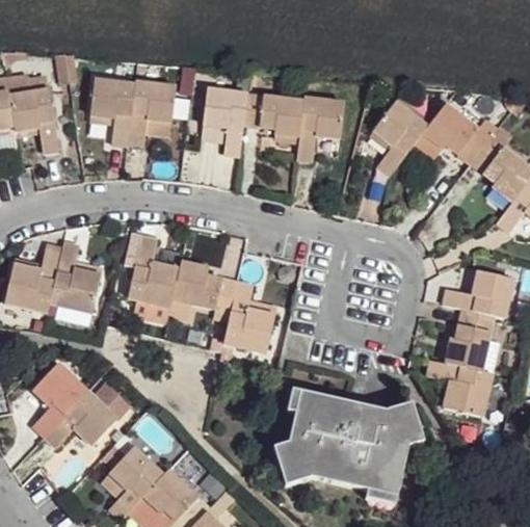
[(133,82),(95,77),(89,116),(113,119),(110,145),(128,148),(128,143),(133,82)]
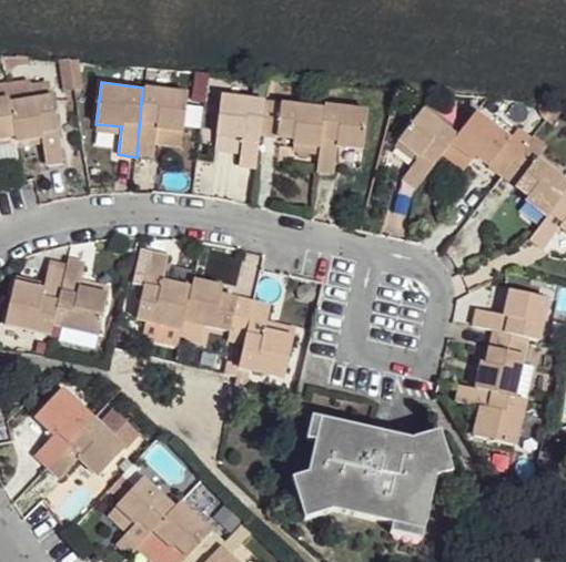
[(188,90),(143,83),(142,88),(137,153),(153,155),(157,128),(183,131),(188,90)]
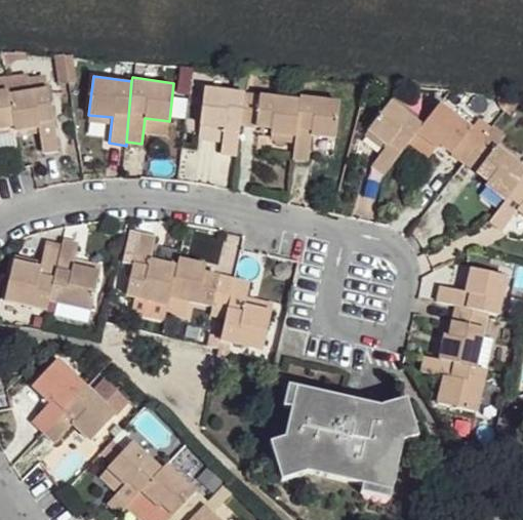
[(245,89),(204,85),(199,124),(224,128),(220,152),(237,154),(241,125),(245,89)]
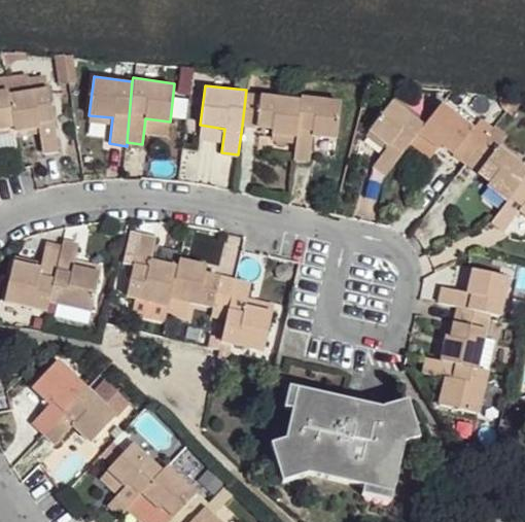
[(48,87),(8,92),(12,127),(13,130),(36,127),(41,153),(59,149),(48,87)]
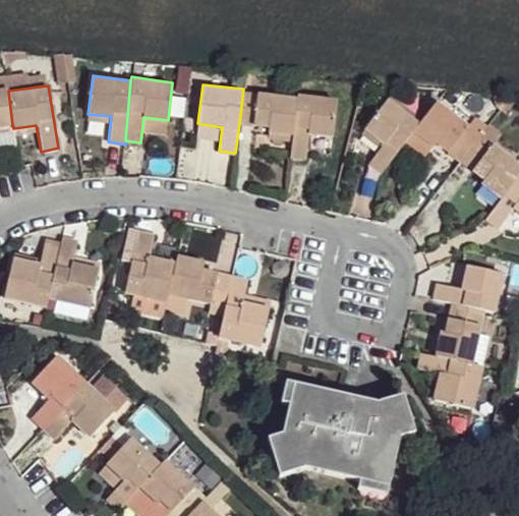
[(7,87),(0,88),(0,127),(12,125),(8,91),(7,87)]
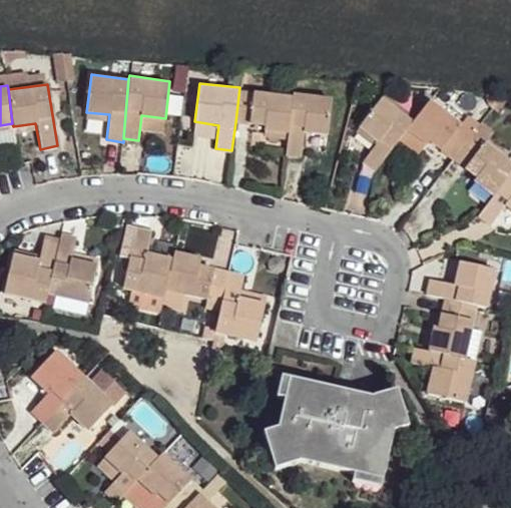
[(293,94),(239,87),(235,122),(265,126),(265,130),(289,132),(293,94)]
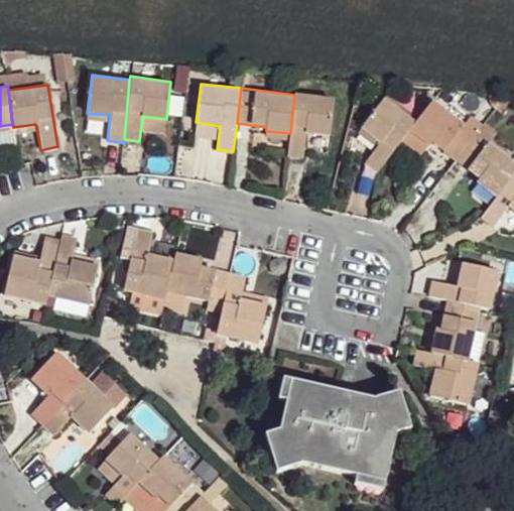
[(334,97),(294,91),(294,95),(290,133),(288,154),(302,157),(306,132),(332,135),(334,97)]
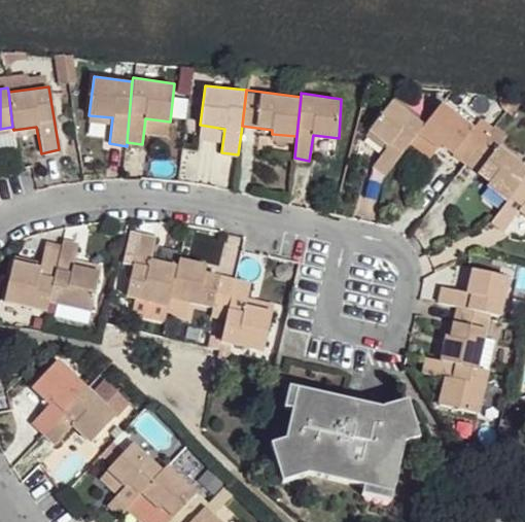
[(422,124),(391,100),(369,130),(385,144),(371,165),(385,174),(416,132),(422,124)]
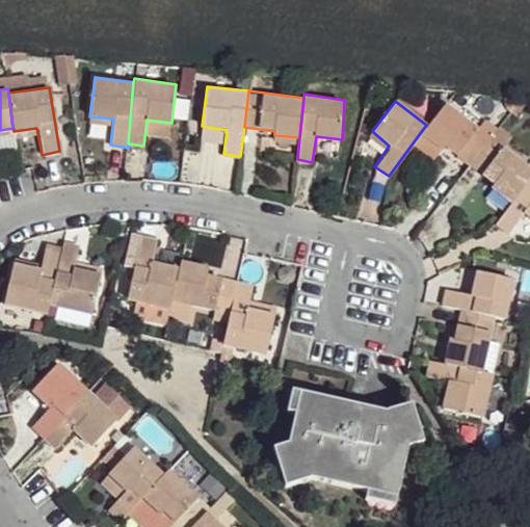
[(489,137),(444,101),(426,125),(420,133),(443,149),(445,146),(471,164),(489,137)]
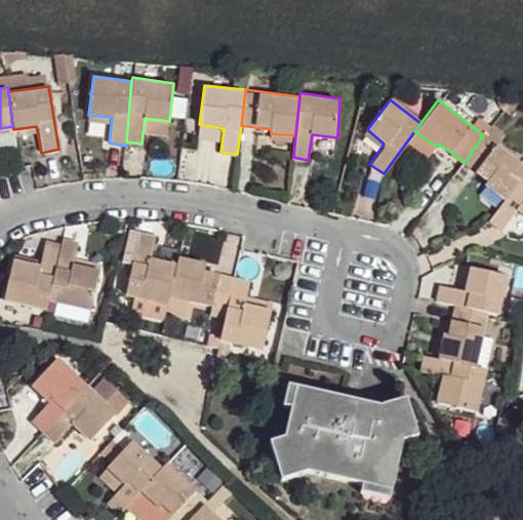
[(522,166),(483,135),(465,162),(487,180),(484,185),(505,200),(488,221),(500,230),(516,210),(522,214),(522,166)]
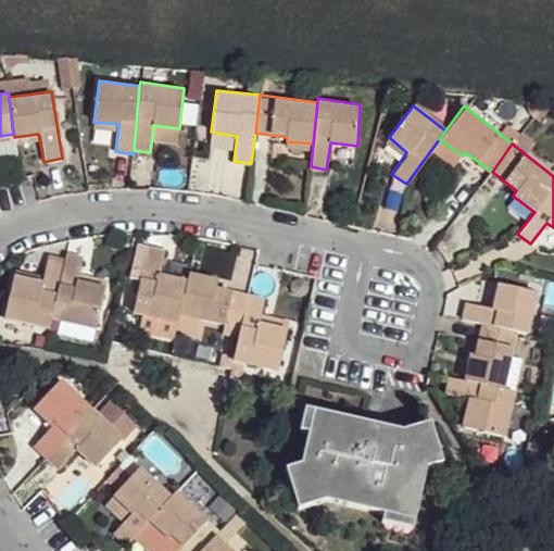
[(139,278),(133,313),(177,322),(180,315),(187,280),(160,273),(163,250),(147,247),(136,245),(128,276),(139,278)]
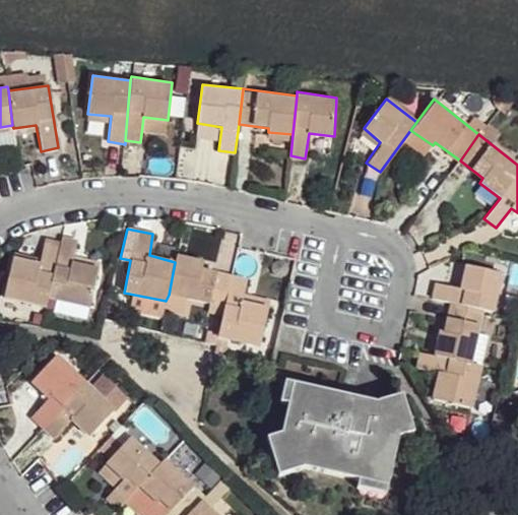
[(77,240),(63,236),(60,245),(49,298),(90,307),(99,265),(73,260),(77,240)]
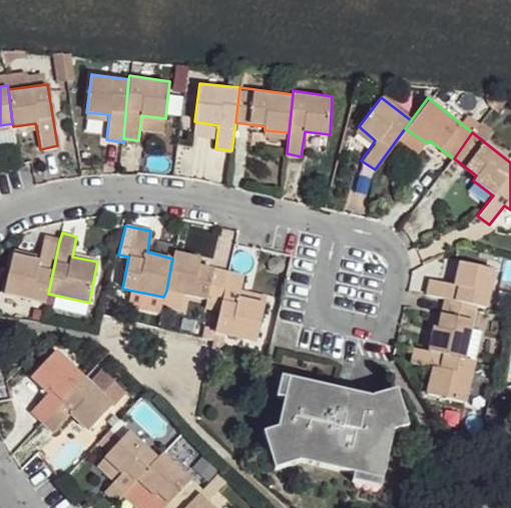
[(59,241),(44,238),(39,259),(11,254),(3,294),(45,303),(48,294),(59,241)]
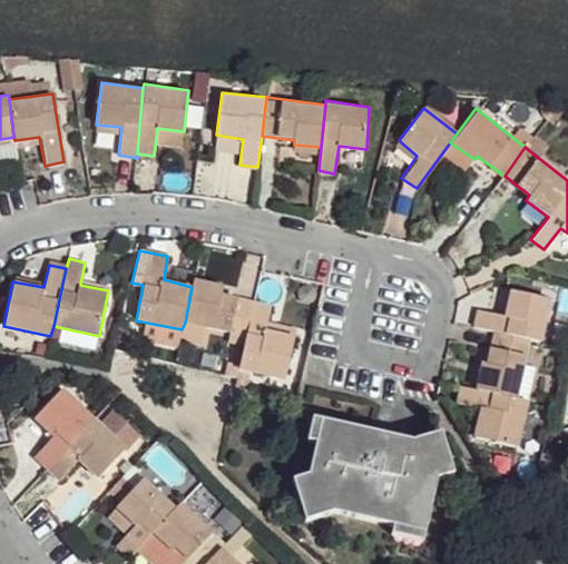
[(225,285),(194,277),(192,287),(185,323),(245,335),(240,369),(284,379),(293,334),(267,328),(271,304),(223,293),(225,285)]
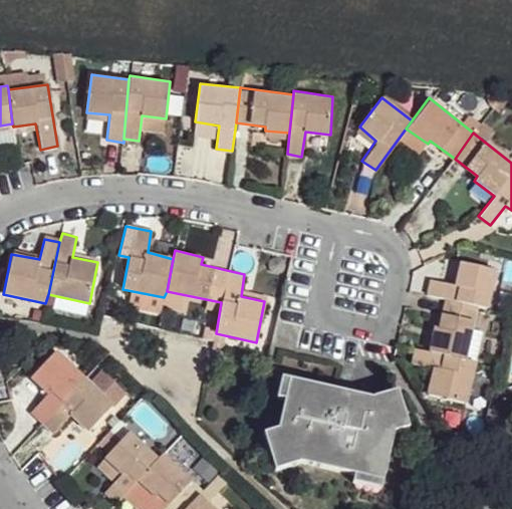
[(496,269),(461,261),(455,284),(431,279),(427,294),(447,298),(480,306),(489,308),(496,269)]
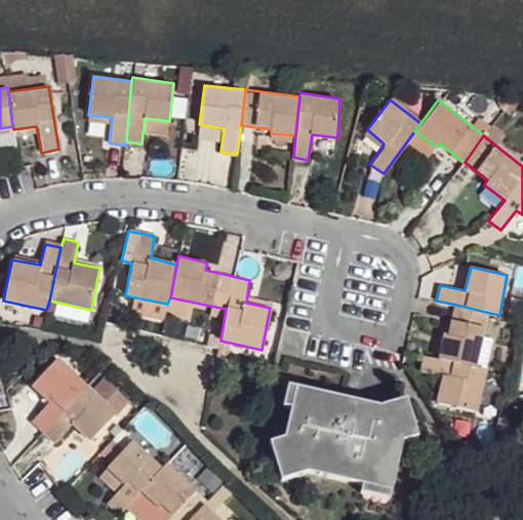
[(490,313),(456,305),(450,334),(444,334),(439,357),(478,366),(490,313)]
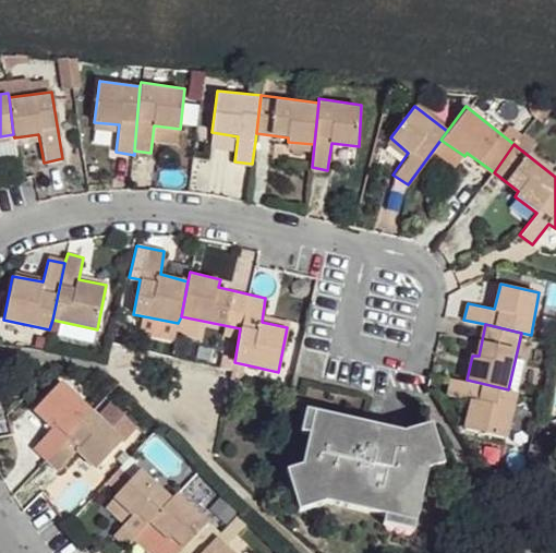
[(467,380),(450,377),(447,394),(469,399),(464,427),(507,437),(517,392),(508,389),(467,380)]
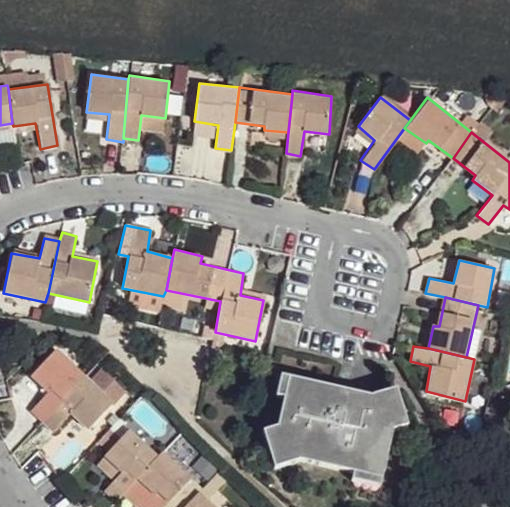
[(84,374),(56,349),(30,376),(46,391),(29,408),(42,421),(84,374)]
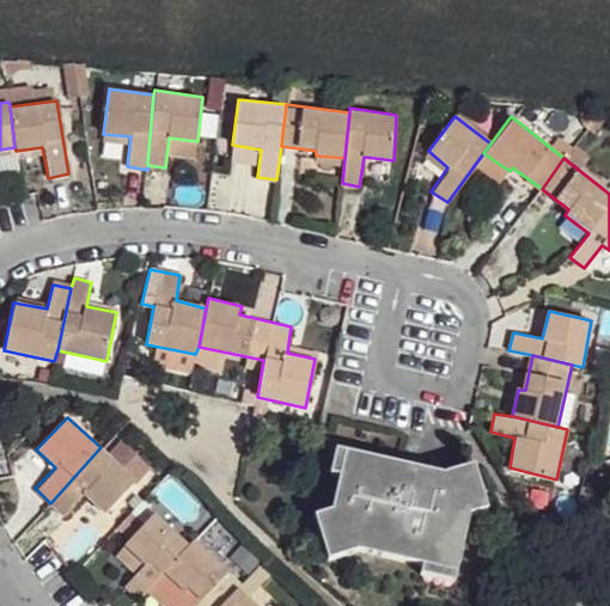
[(136,482),(101,447),(50,503),(63,516),(85,496),(104,514),(136,482)]
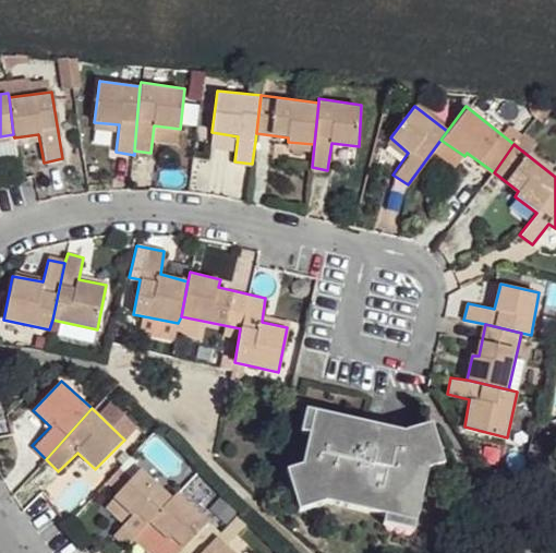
[(444,464),(431,422),(406,430),(307,409),(302,431),(309,433),(300,464),(287,469),(298,508),(324,500),(386,514),(384,521),(415,529),(428,468),(444,464)]
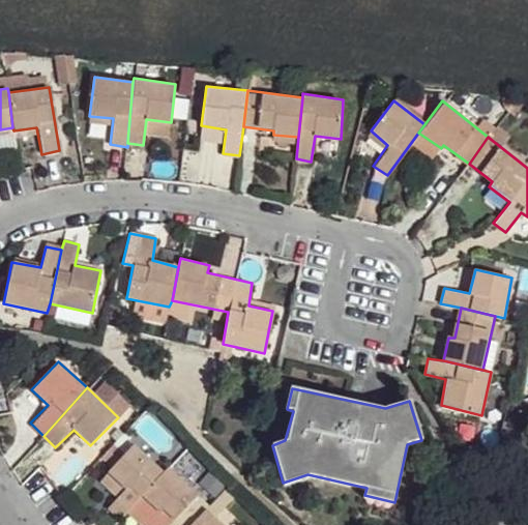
[(164,471),(134,444),(108,471),(126,489),(108,507),(120,518),(141,496),(164,471)]
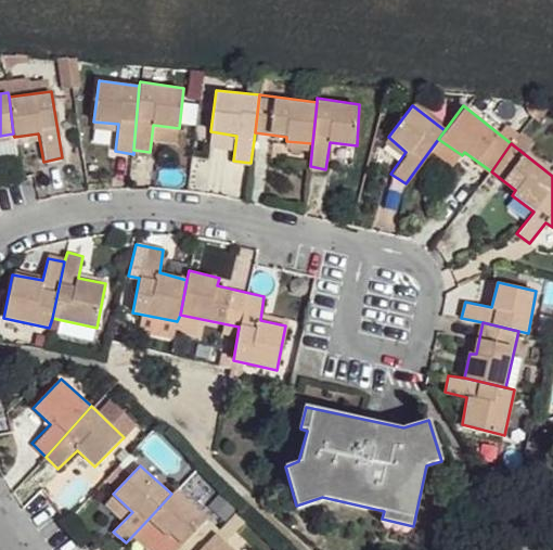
[(218,529),(175,490),(171,494),(148,520),(167,537),(169,534),(187,549),(198,549),(215,533),(218,529)]
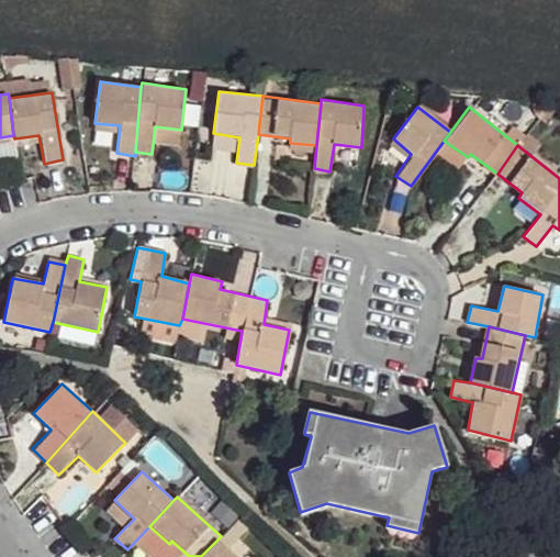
[(235,556),(217,539),(201,556),(235,556)]
